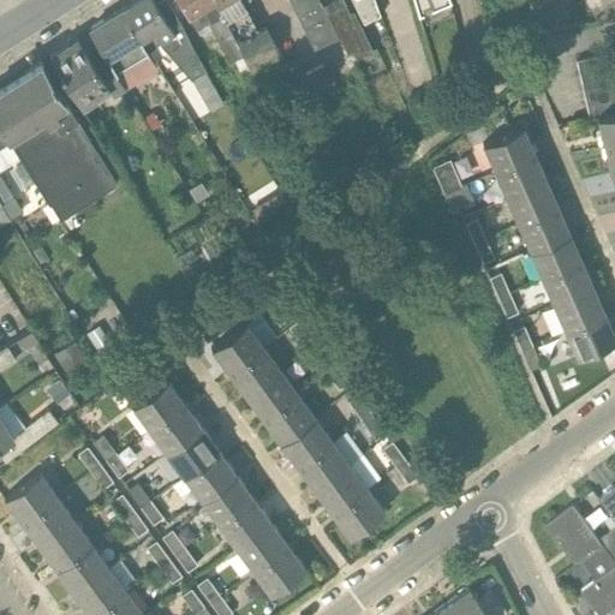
[(133,0),(121,9),(141,40),(154,31),(162,46),(177,63),(183,59),(193,77),(206,70),(191,45),(180,22),(171,28),(153,0),(133,0)]
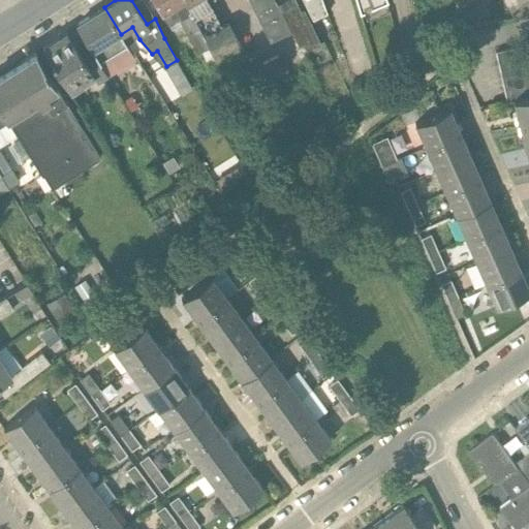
[(209,47),(208,44),(184,0),(155,0),(167,25),(179,19),(196,53),(209,47)]
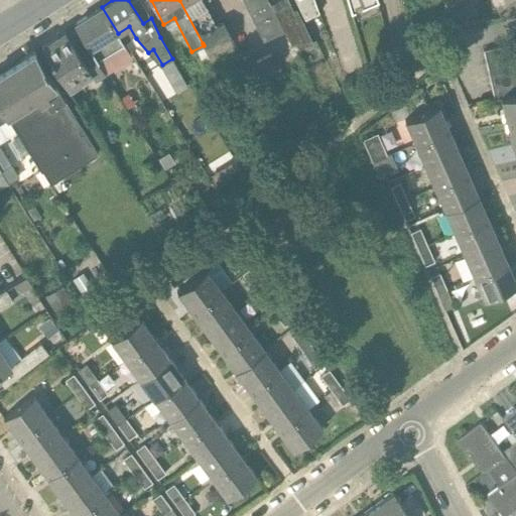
[(179,0),(203,43),(204,45),(209,54),(233,42),(224,24),(211,31),(208,26),(212,25),(199,0),(179,0)]
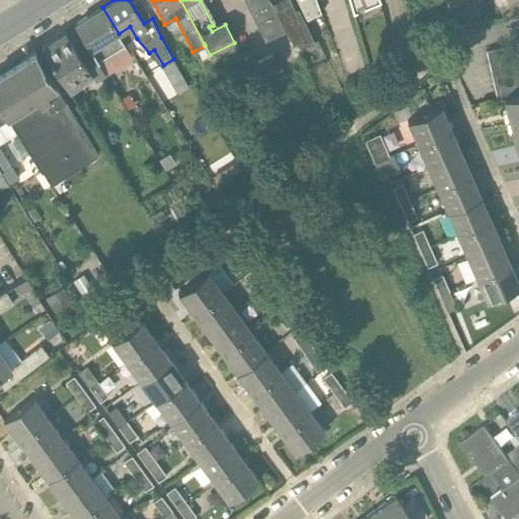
[(271,0),(247,0),(269,40),(286,29),(271,0)]
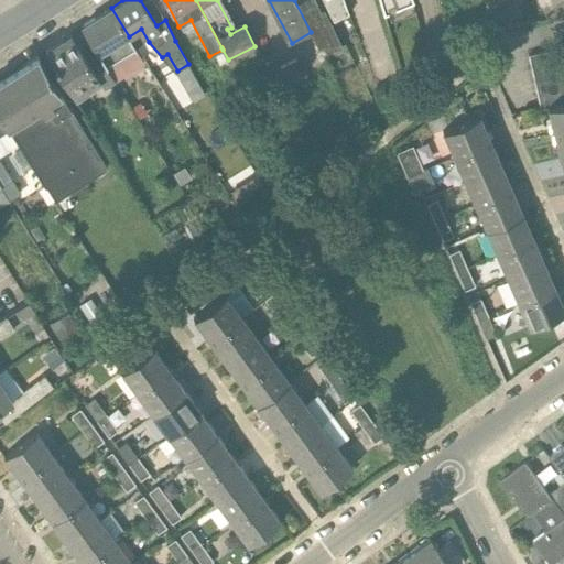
[(294,0),(311,32),(322,55),(342,45),(324,9),(327,8),(323,0),(294,0)]
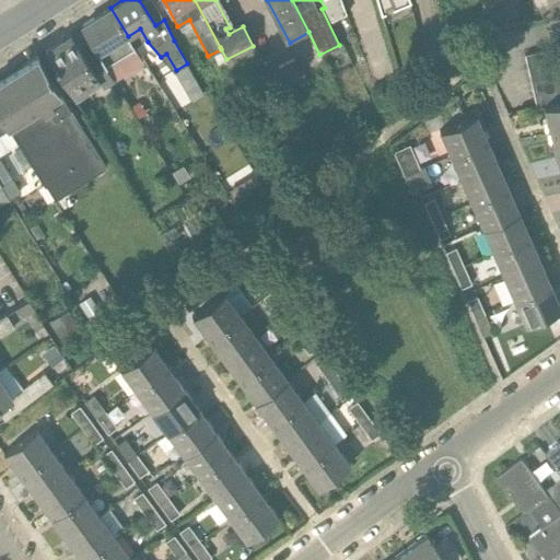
[(346,13),(340,0),(321,0),(325,8),(331,21),(346,13)]
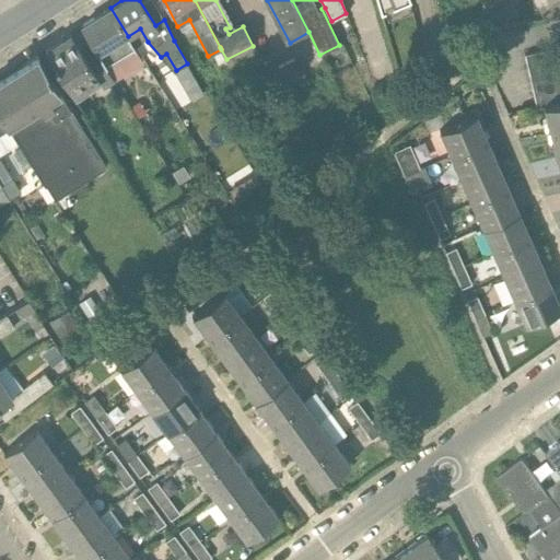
[(478,0),(481,11),(498,0),(531,0),(540,13),(559,0),(478,0)]
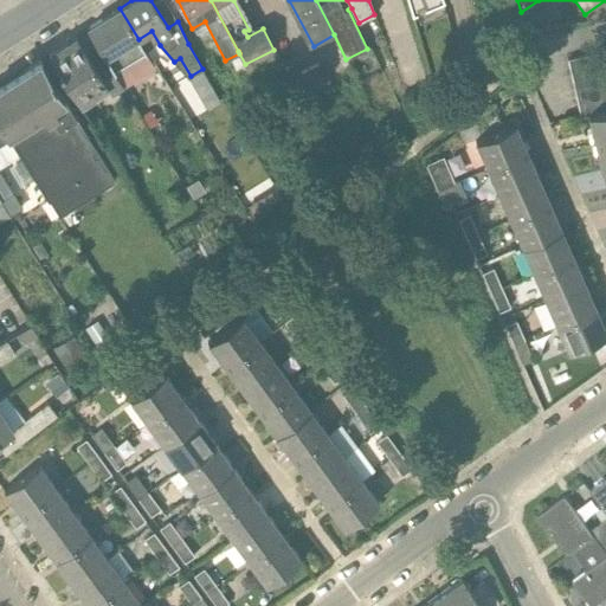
[(147,52),(139,39),(120,8),(88,28),(103,53),(115,72),(147,52)]
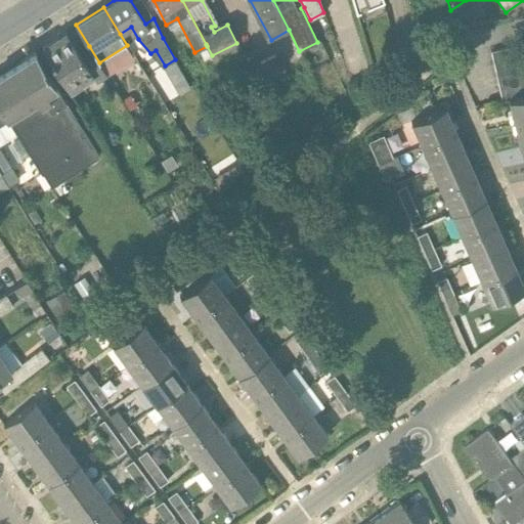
[(107,75),(99,62),(89,46),(80,52),(66,31),(41,47),(70,91),(91,77),(95,83),(107,75)]
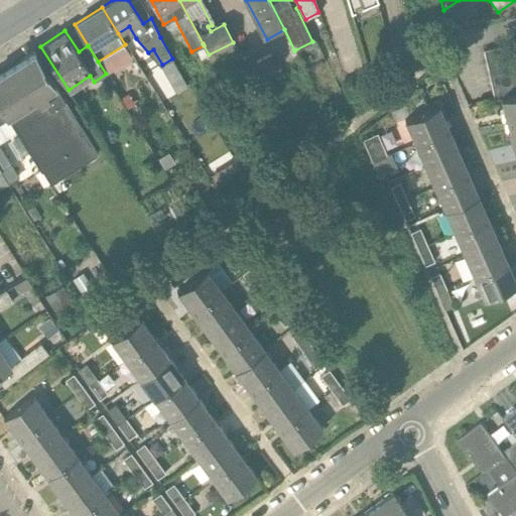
[(515,42),(506,45),(509,57),(515,55),(515,42)]
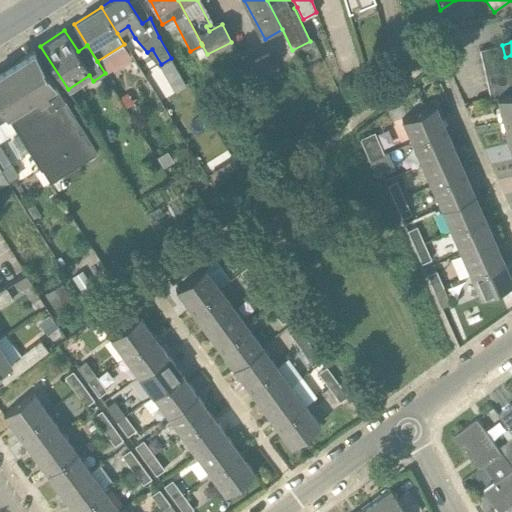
[(505,57),(502,45),(480,49),(483,62),(505,57)]
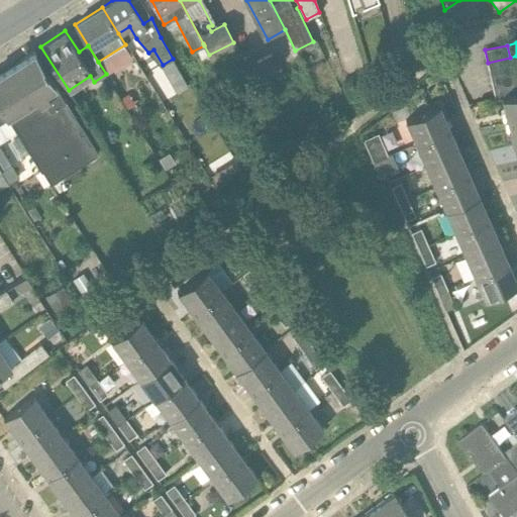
[(0,72),(0,107),(4,114),(35,164),(36,163),(48,184),(96,152),(65,99),(34,50),(0,72)]
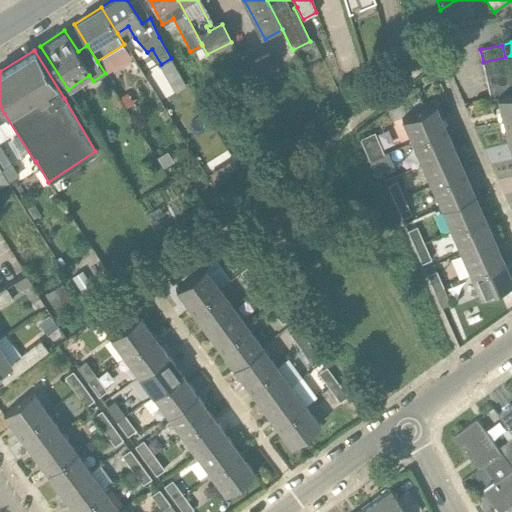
[(258,82),(280,70),(270,52),(249,64),(258,82)]
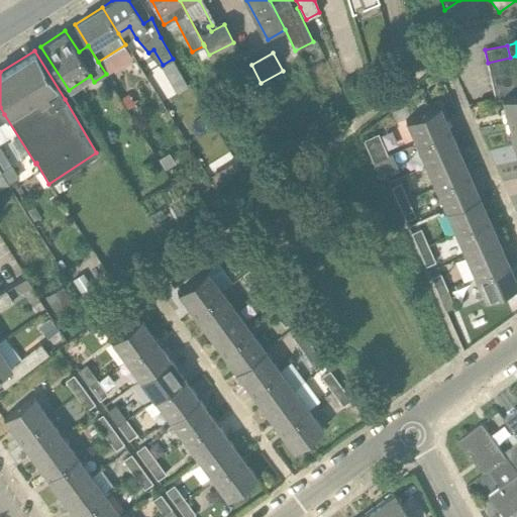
[(510,58),(488,63),(490,76),(513,71),(510,58)]
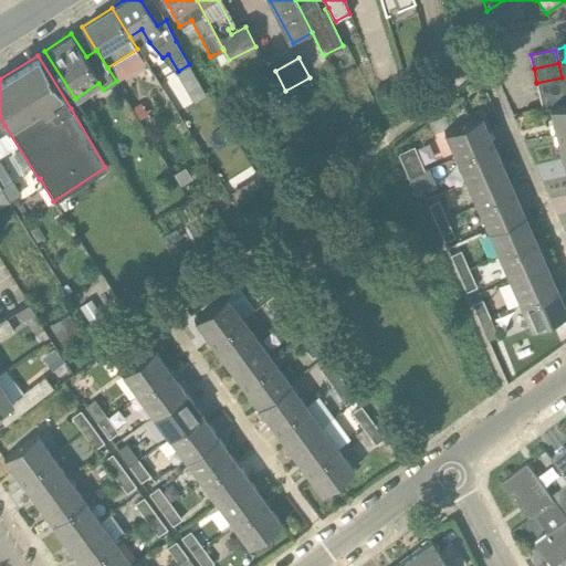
[(562,77),(536,83),(540,96),(565,91),(562,77)]
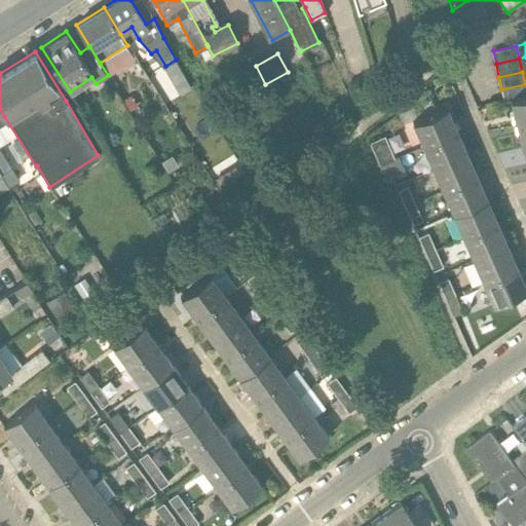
[(504,103),(511,101),(525,97),(525,90),(525,84),(501,89),(504,103)]
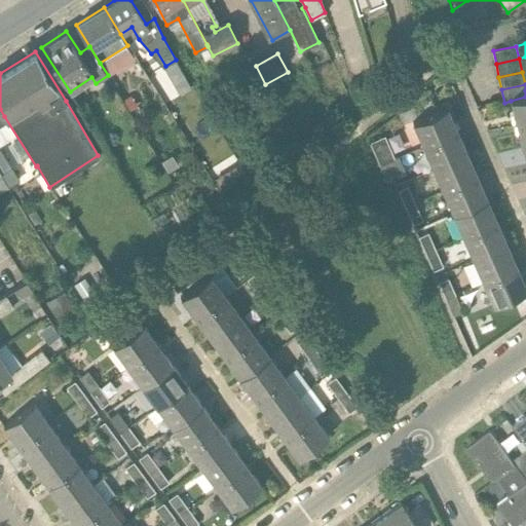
[(241,86),(232,90),(239,105),(249,101),(241,86)]
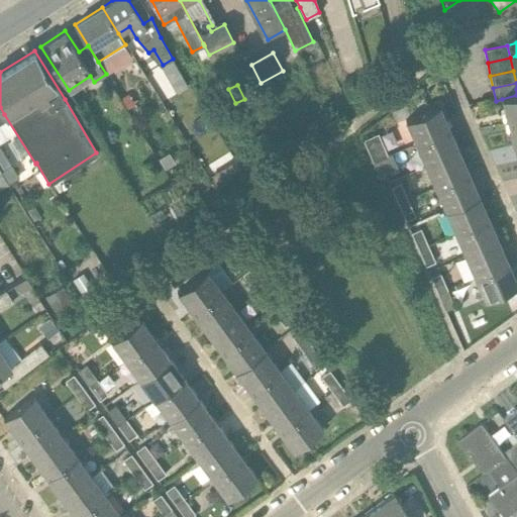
[(134,103),(128,93),(120,97),(126,108),(134,103)]
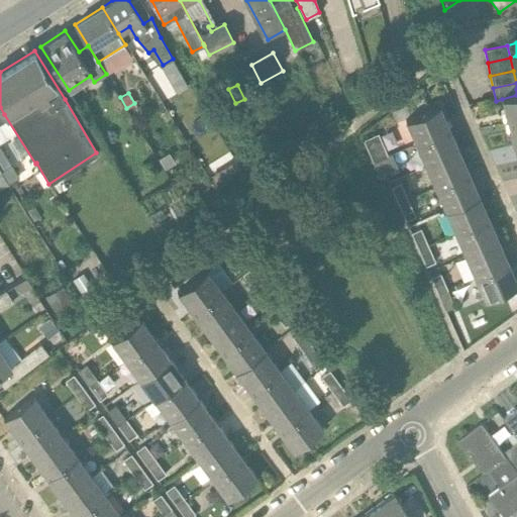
[(516,95),(502,99),(507,123),(516,120),(516,95)]
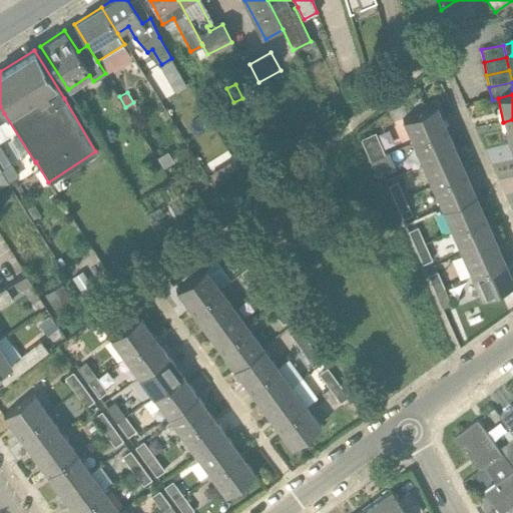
[(402,120),(412,143),(446,128),(436,105),(402,120)]
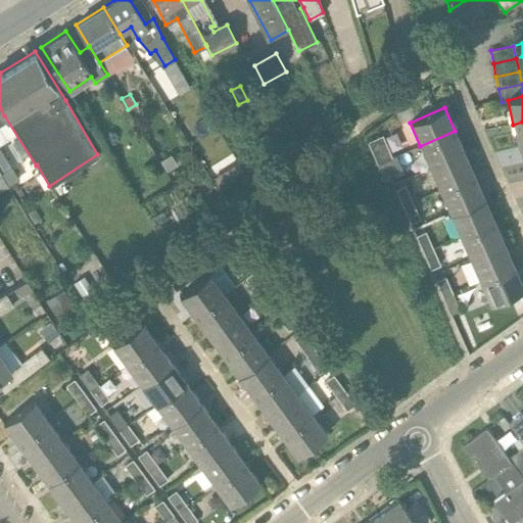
[(0,117),(4,115),(0,108),(0,173),(10,165),(0,148),(0,117)]
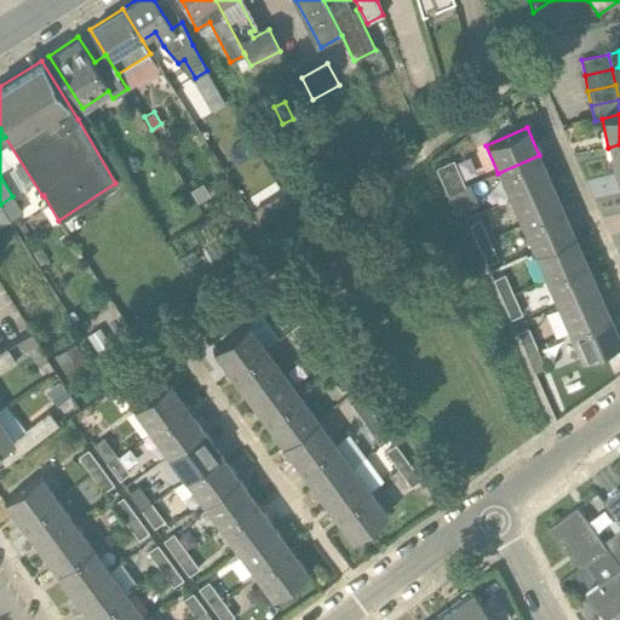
[(619,144),(608,148),(614,177),(619,174),(619,144)]
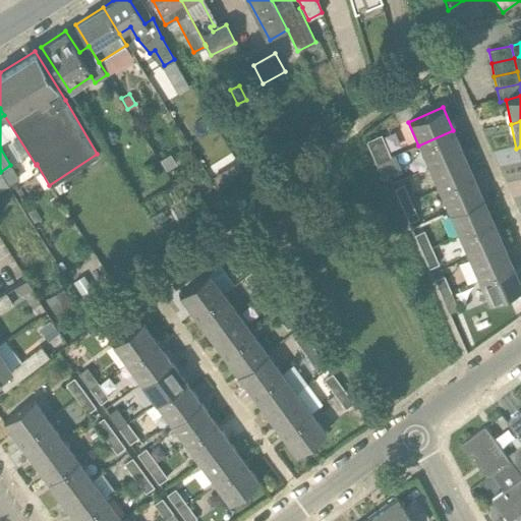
[(453,130),(418,146),(428,168),(463,153),(453,130)]
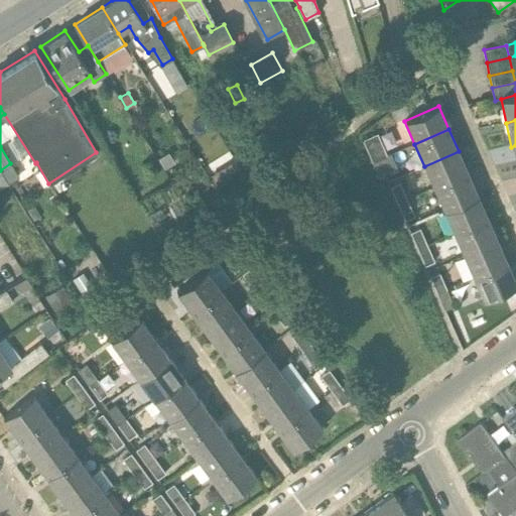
[(372,161),(385,155),(376,135),(363,141),(372,161)]
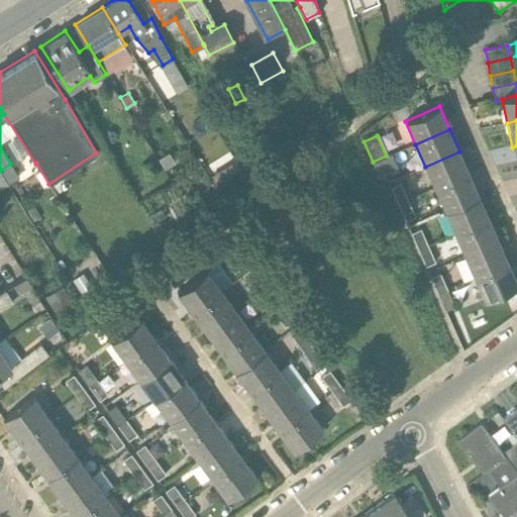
[(459,151),(425,167),(435,189),(470,174),(459,151)]
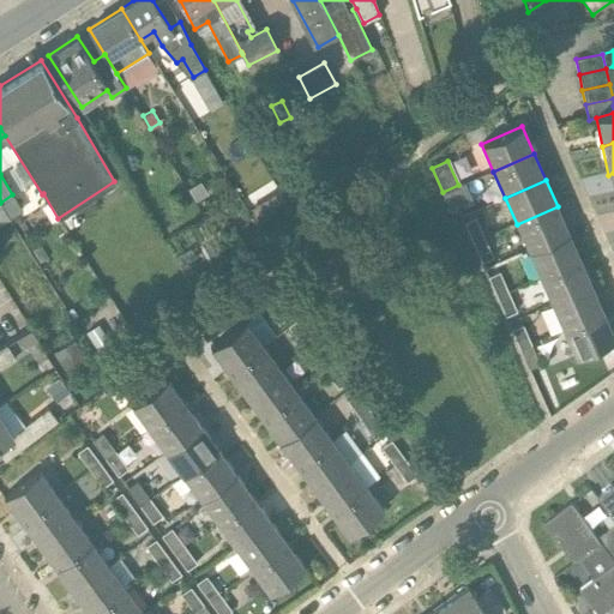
[(188,188),(196,202),(208,193),(200,181),(188,188)]
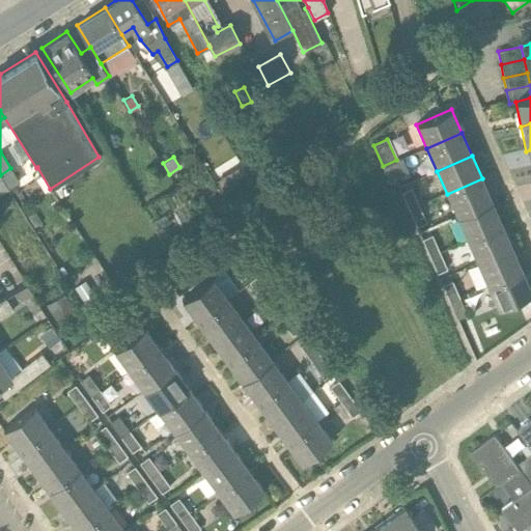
[(401,158),(396,160),(383,166),(391,186),(410,177),(401,158)]
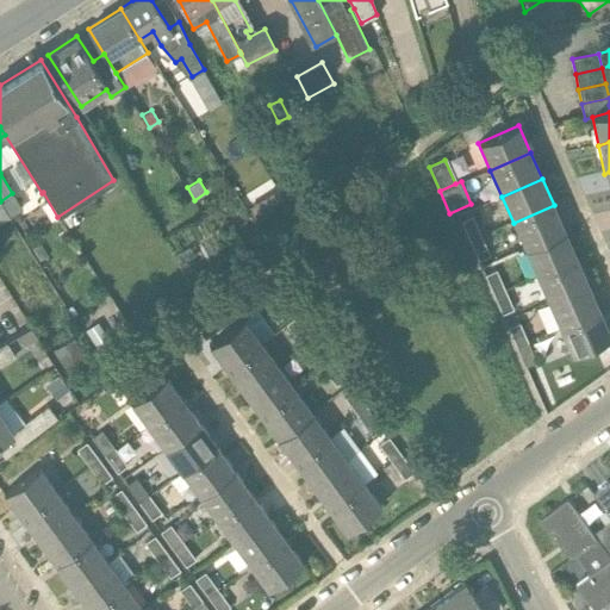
[(554,205),(514,223),(524,249),(566,231),(554,205)]
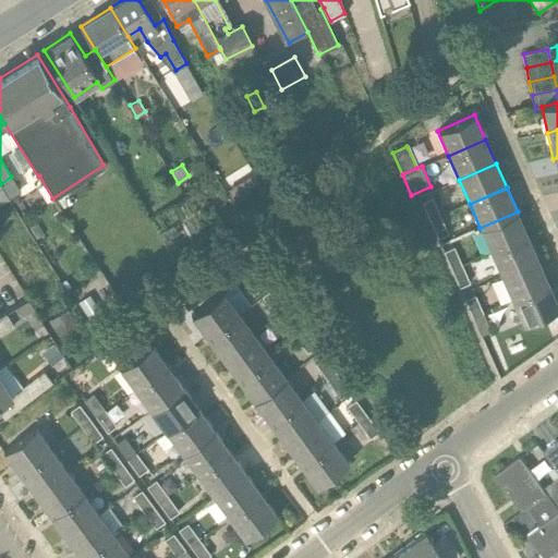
[(429,220),(439,216),(432,198),(422,203),(429,220)]
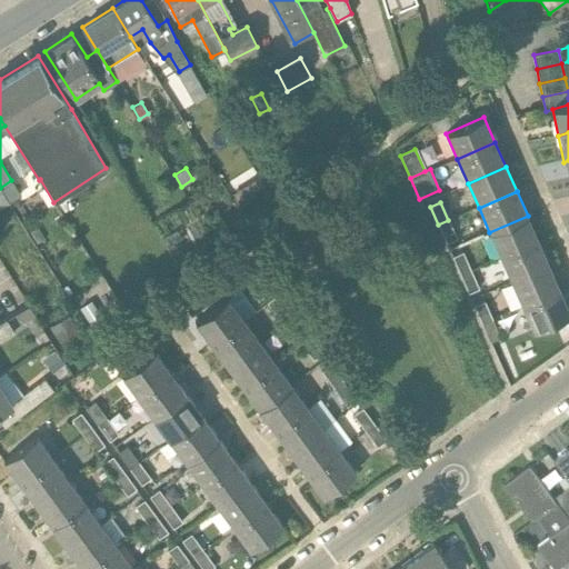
[(528,216),(489,232),(500,257),(538,240),(528,216)]
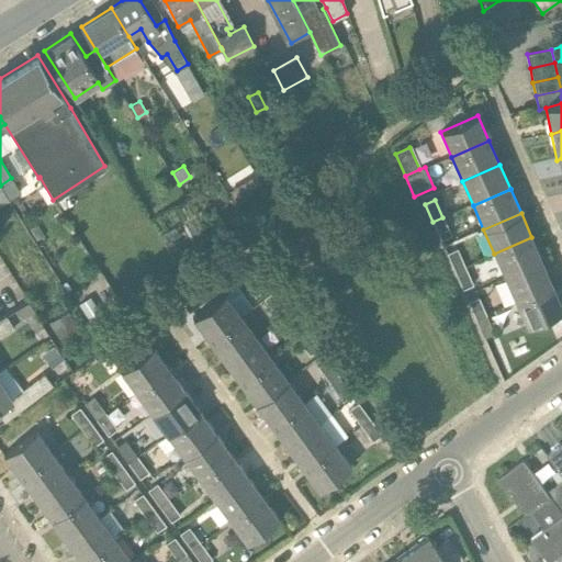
[(442,217),(433,222),(441,239),(450,235),(442,217)]
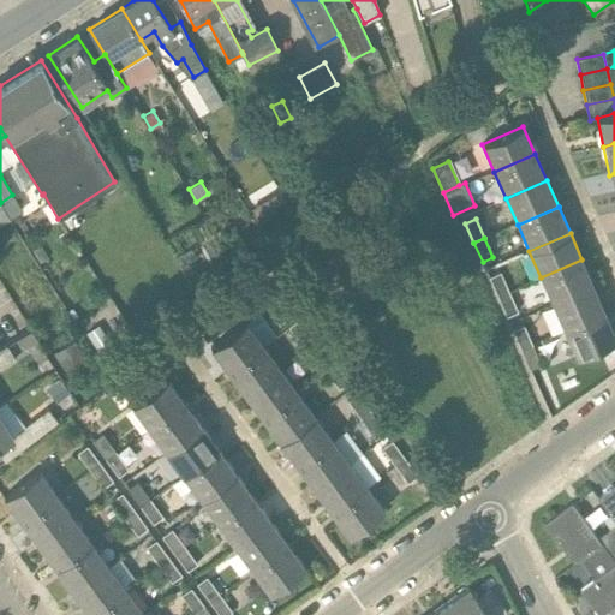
[(581,260),(541,278),(553,304),(593,286),(581,260)]
